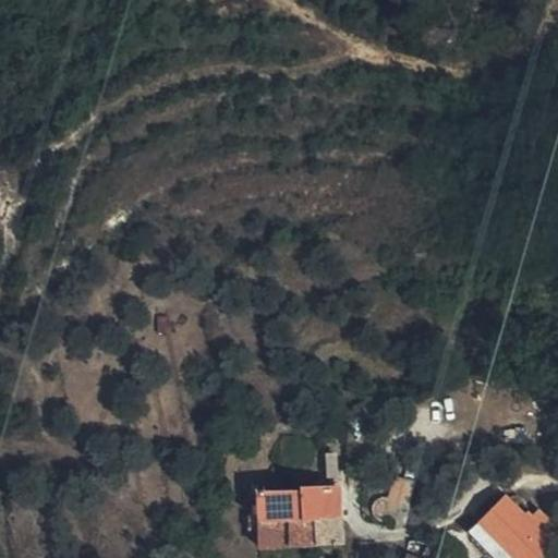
[(393,480),(378,500),(383,500),(386,501),(390,504),(392,507),(393,510),(393,513),(393,517),(391,520),(402,529),(409,490),(393,480)]
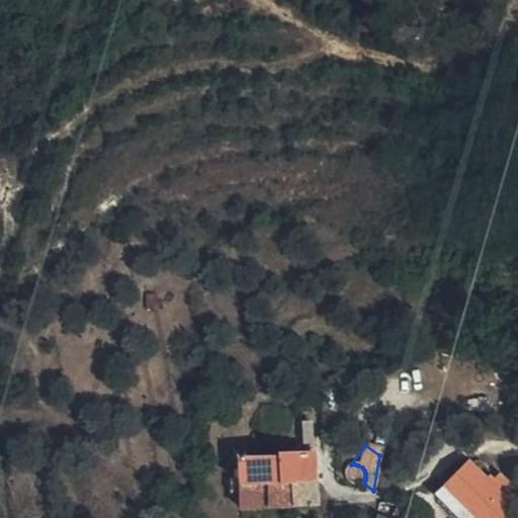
[(239,485),(313,483),(312,456),(293,456),(251,455),(238,455),(238,475),(239,485)]
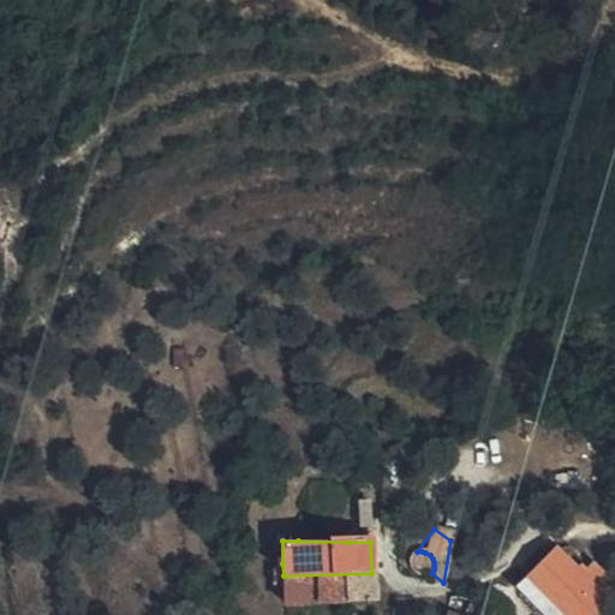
[(518,589),(544,614),(589,614),(604,598),(554,549),(518,589)]
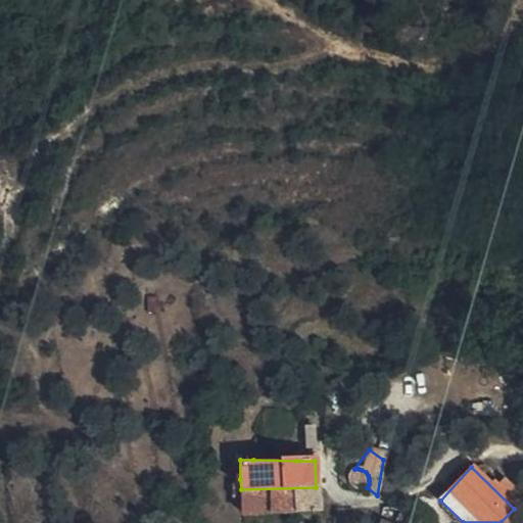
[(318,513),(316,487),(241,489),(240,479),(230,479),(231,502),(240,503),(242,516),(318,513)]
